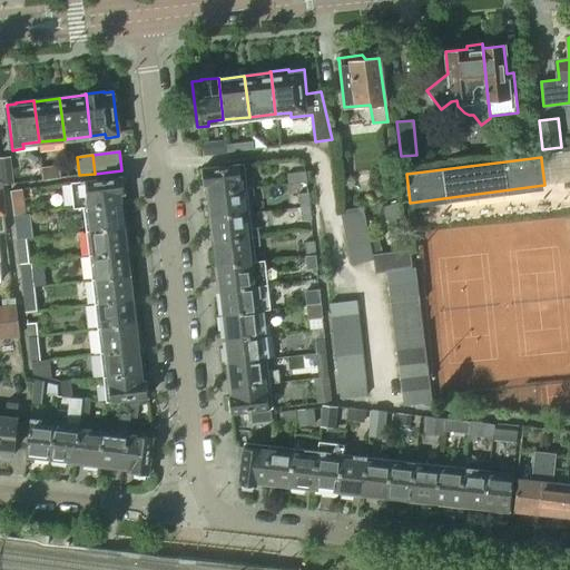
[(205,184),(206,193),(253,187),(252,179),(243,180),(241,164),(202,168),(204,184),(205,184)]
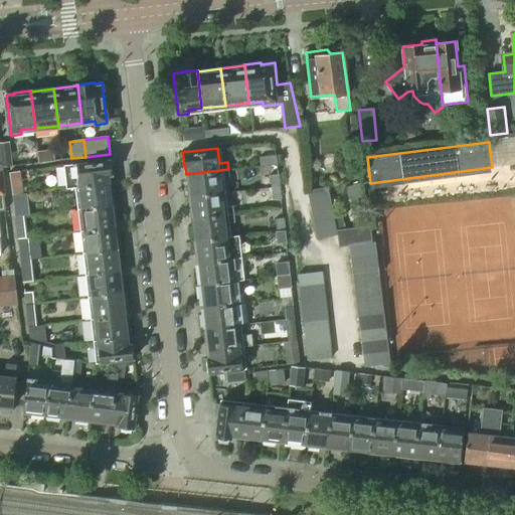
[(67,187),(77,186),(112,182),(112,175),(113,175),(111,160),(64,165),(67,187)]
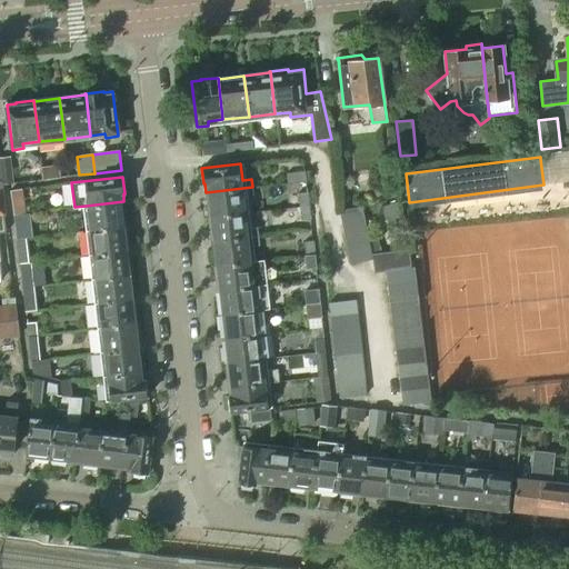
[(206,192),(208,216),(246,211),(245,198),(253,197),(252,187),(206,192)]
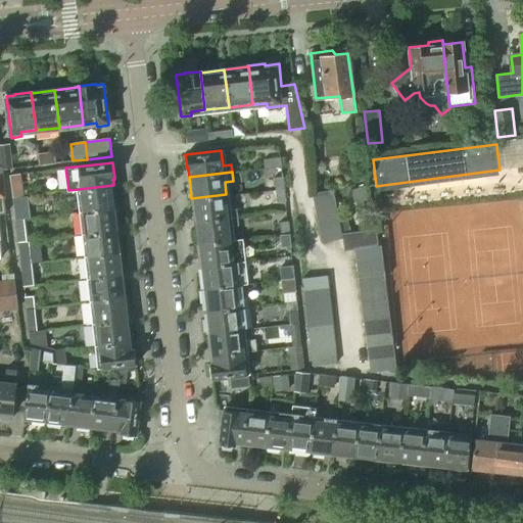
[(79,189),(82,211),(116,207),(113,185),(79,189)]
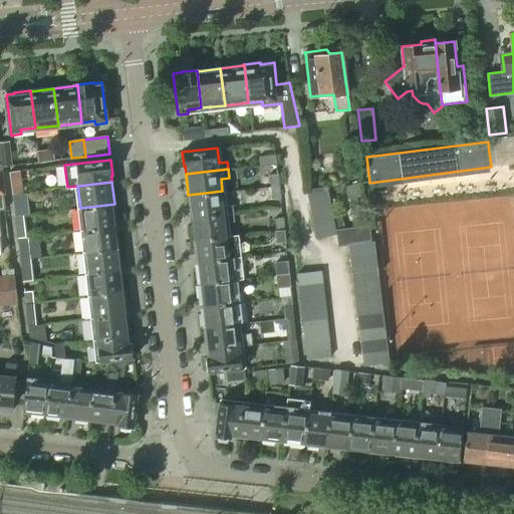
[(306,190),(309,202),(328,198),(326,186),(306,190)]
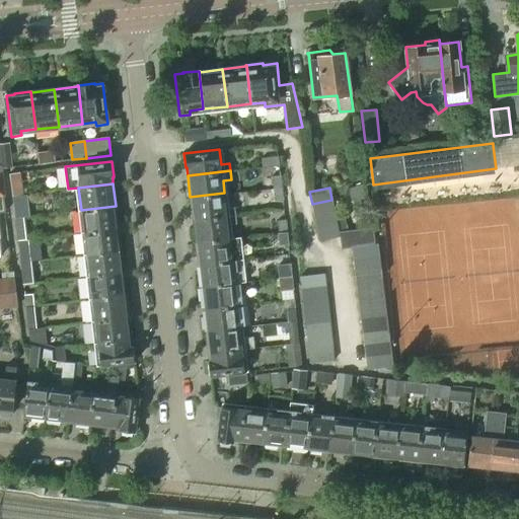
[(190,197),(193,219),(235,214),(234,208),(226,209),(224,193),(190,197)]
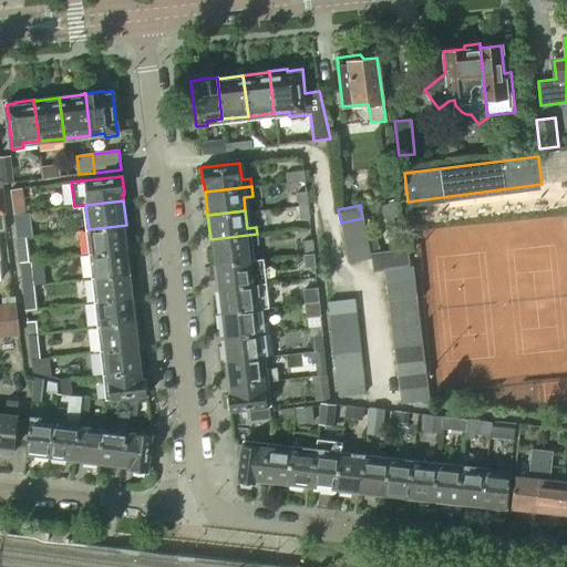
[(341,223),(343,235),(366,230),(362,218),(341,223)]
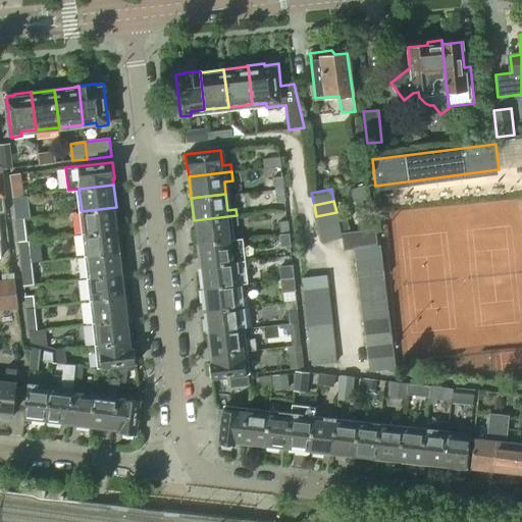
[(82,211),(84,233),(119,229),(116,207),(82,211)]
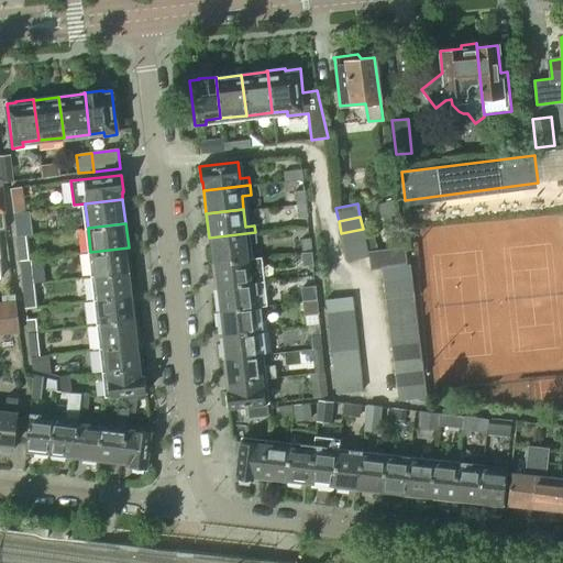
[(341,233),(343,246),(365,243),(363,229),(341,233)]
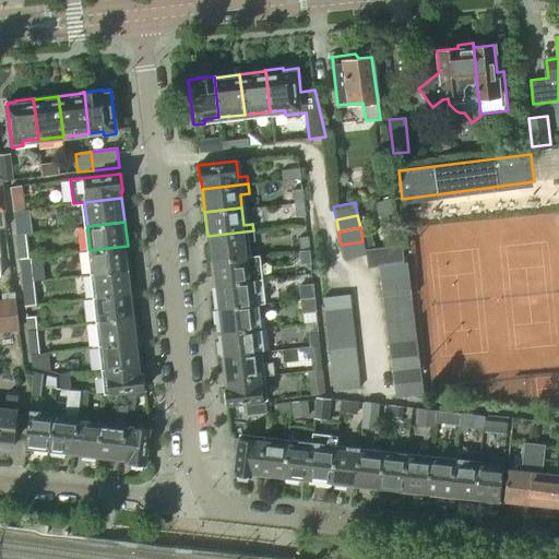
[(207,236),(210,260),(248,256),(246,241),(254,240),(253,230),(207,236)]
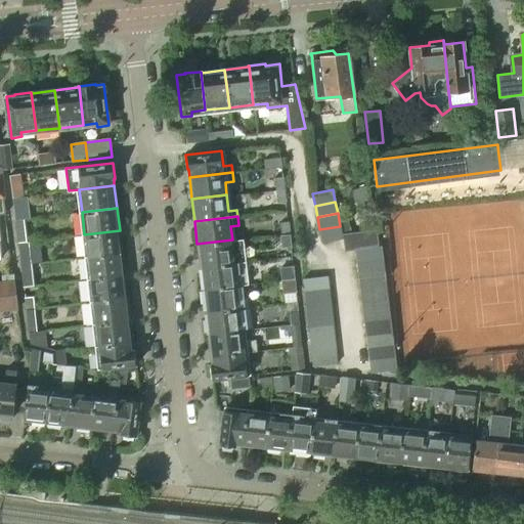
[(322,242),(342,237),(342,234),(340,226),(319,229),(322,242)]
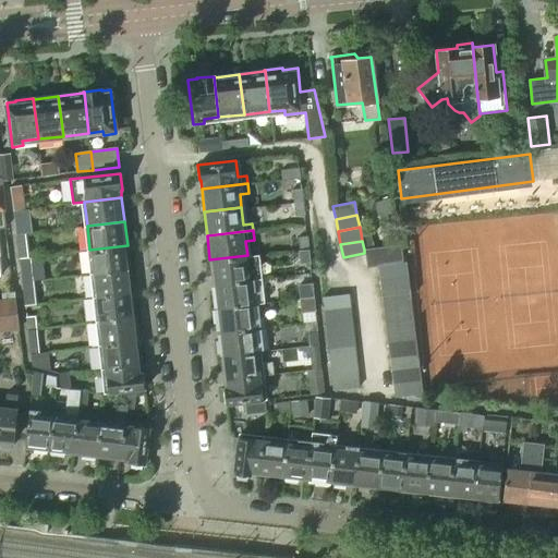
[(89,250),(93,273),(130,268),(128,245),(89,250)]
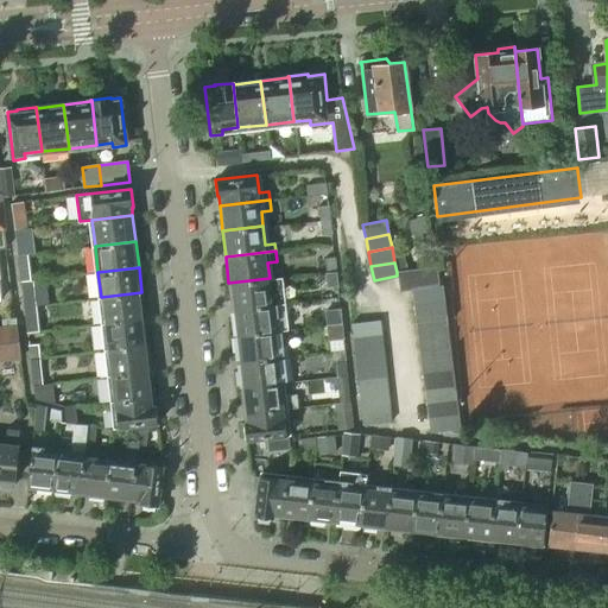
[(399,291),(412,289),(438,285),(436,267),(397,272),(397,276),(399,291)]
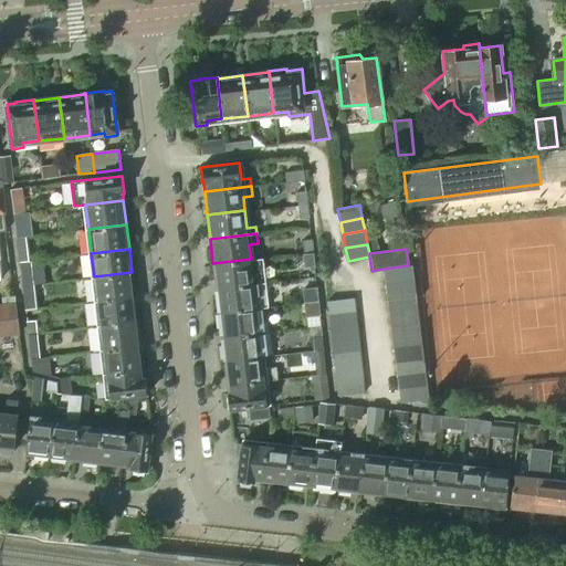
[(212,263),(216,287),(253,283),(264,282),(262,258),(251,259),(212,263)]
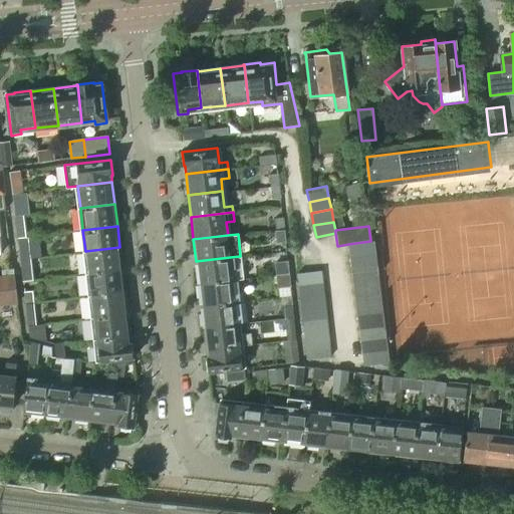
[(348,244),(349,256),(374,253),(373,241),(370,241),(348,244)]
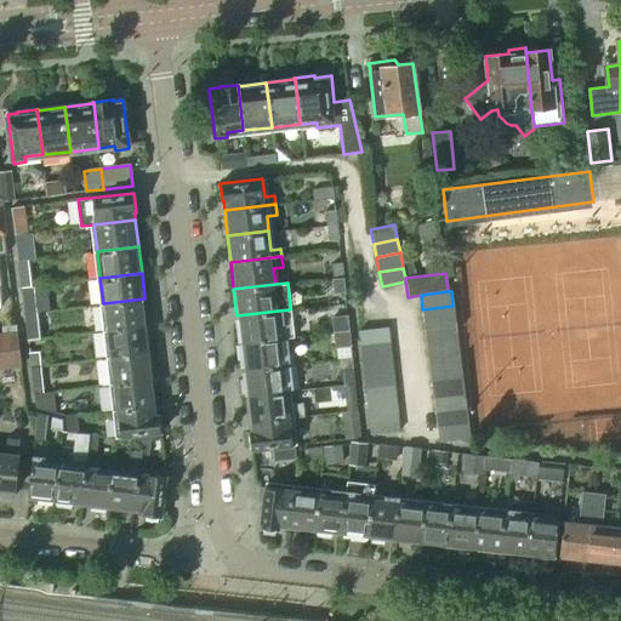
[(103,303),(107,331),(148,326),(144,298),(103,303)]
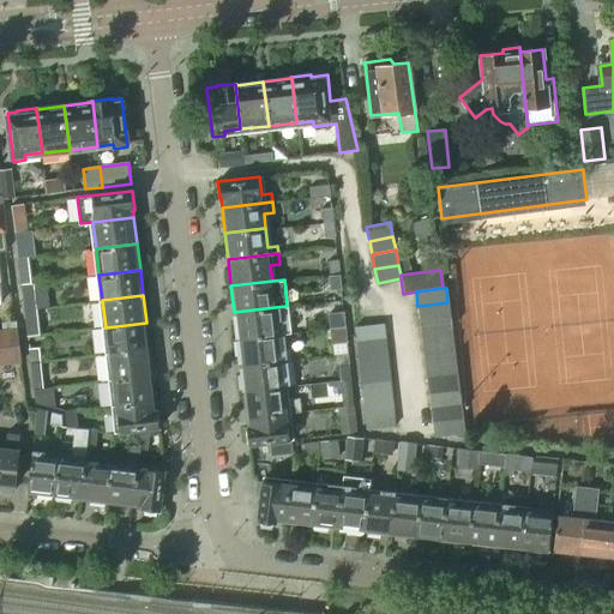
[(417,306),(420,320),(450,317),(447,302),(417,306)]
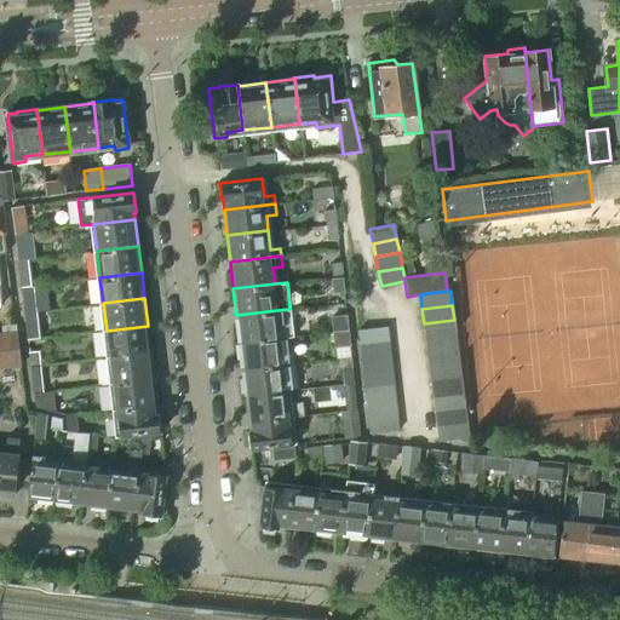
[(236,315),(240,342),(281,337),(277,310),(236,315)]
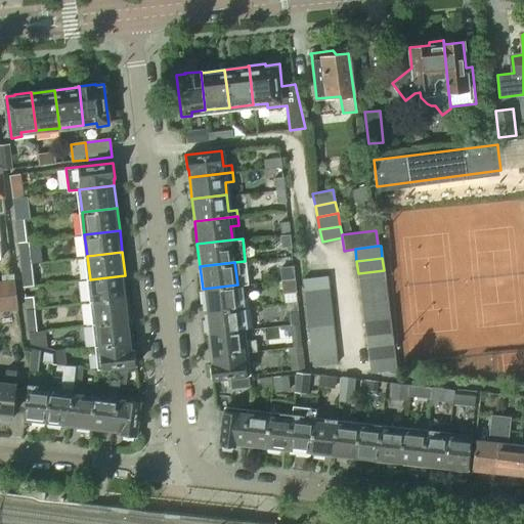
[(358,273),(359,287),(385,282),(384,270),(358,273)]
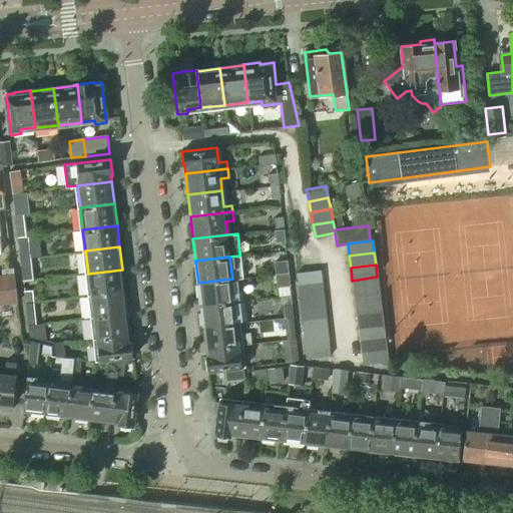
[(88,274),(90,295),(124,292),(122,270),(88,274)]
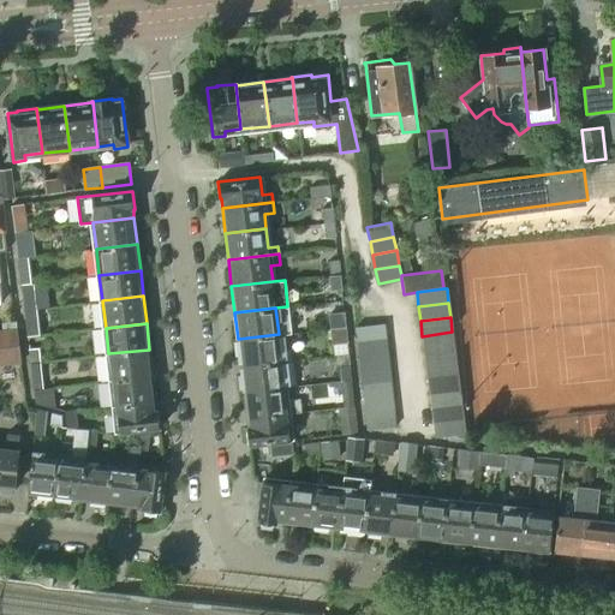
[(356,327),(357,342),(386,340),(384,324),(356,327)]
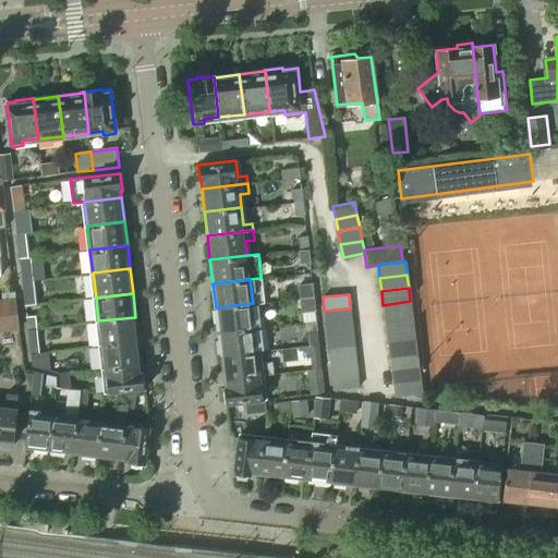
[(14,299),(2,301),(7,331),(19,330),(14,299)]
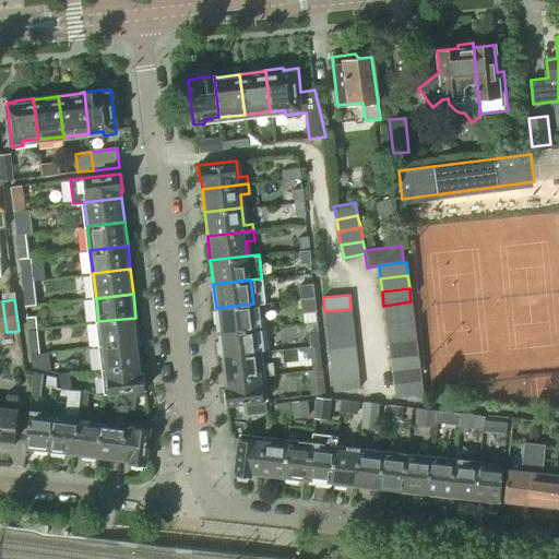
[(383,306),(385,319),(413,314),(411,301),(383,306)]
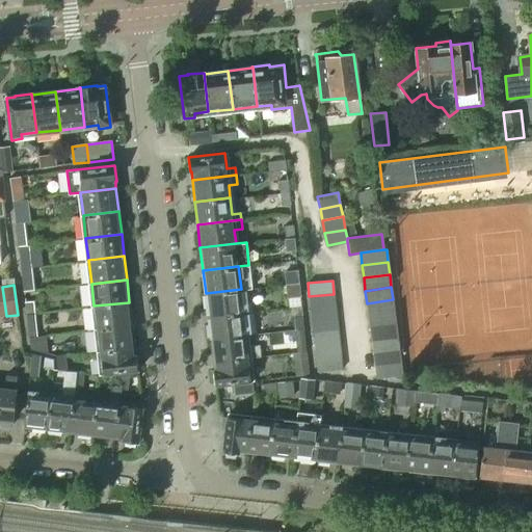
[(206,293),(208,316),(243,312),(253,311),(251,303),(243,304),(241,289),(206,293)]
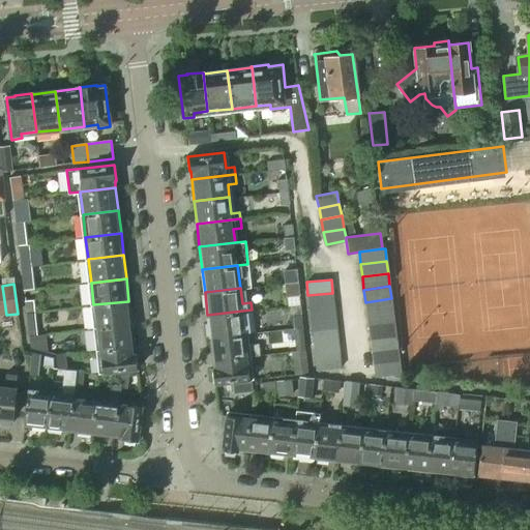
[(307,295),(310,308),(334,305),(332,293),(307,295)]
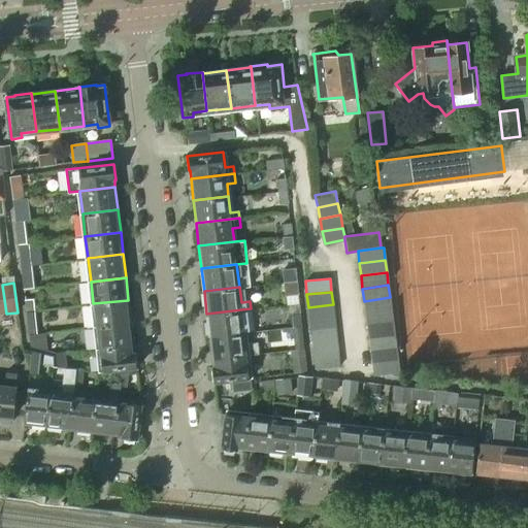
[(364,301),(365,314),(392,309),(390,297),(364,301)]
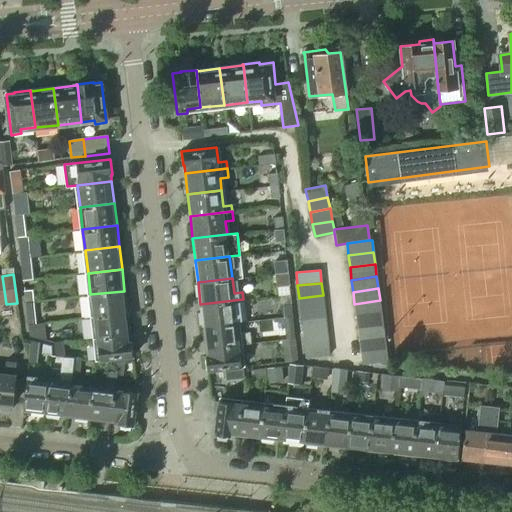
[(90,294),(93,316),(127,312),(124,291),(90,294)]
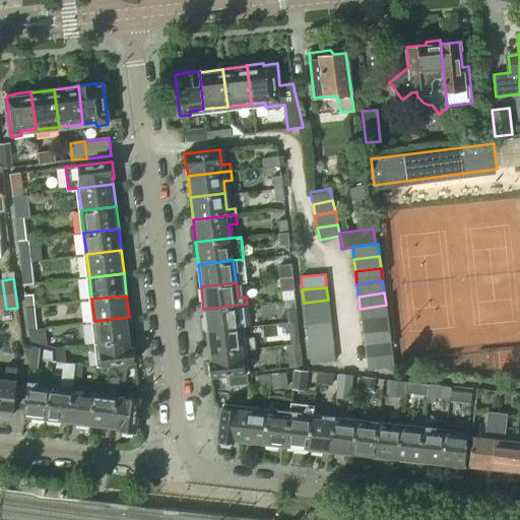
[(304,303),(305,315),(329,312),(328,300),(304,303)]
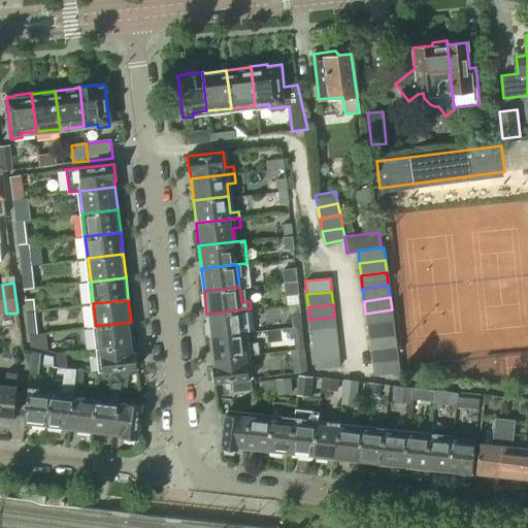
[(206,314),(209,336),(244,332),(241,309),(206,314)]
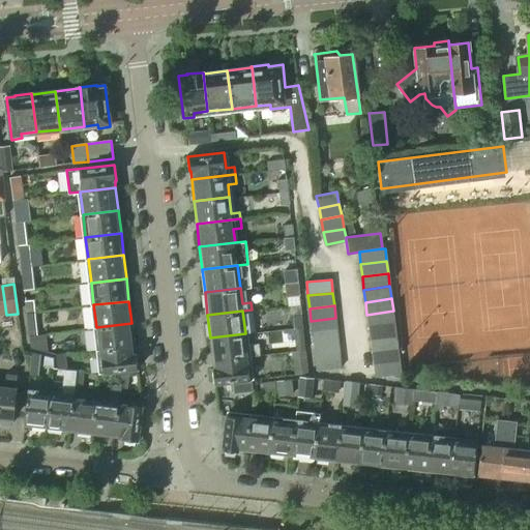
[(366,315),(369,326),(394,323),(393,311),(366,315)]
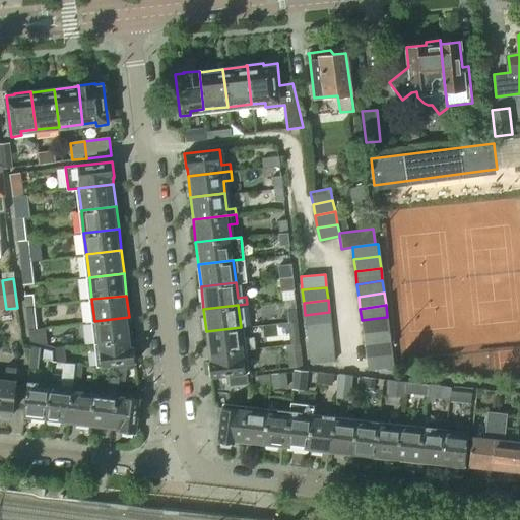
[(305,315),(306,326),(330,323),(329,312),(305,315)]
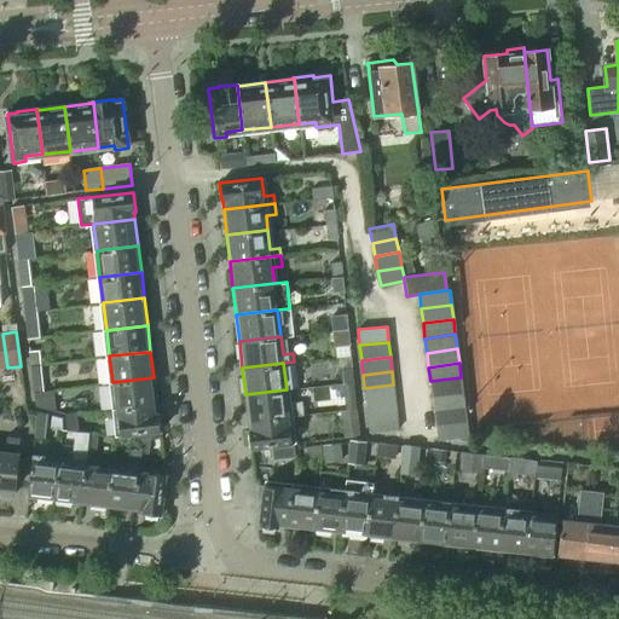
[(113,382),(115,409),(156,404),(154,377),(113,382)]
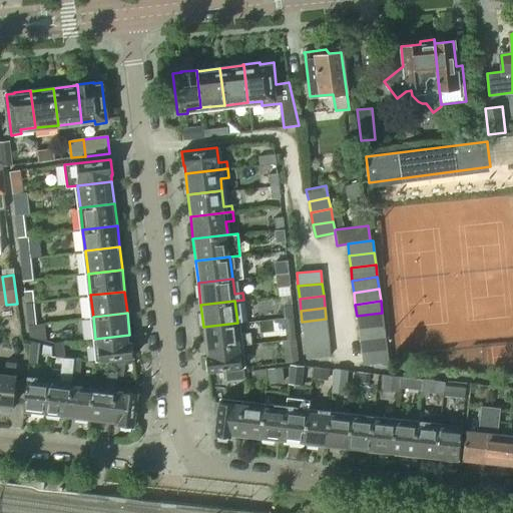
[(357,316),(358,328),(384,324),(382,313),(357,316)]
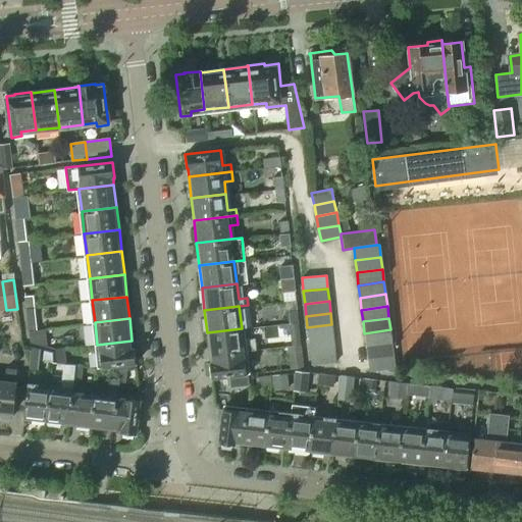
[(307,327),(309,341),(333,337),(331,324),(307,327)]
